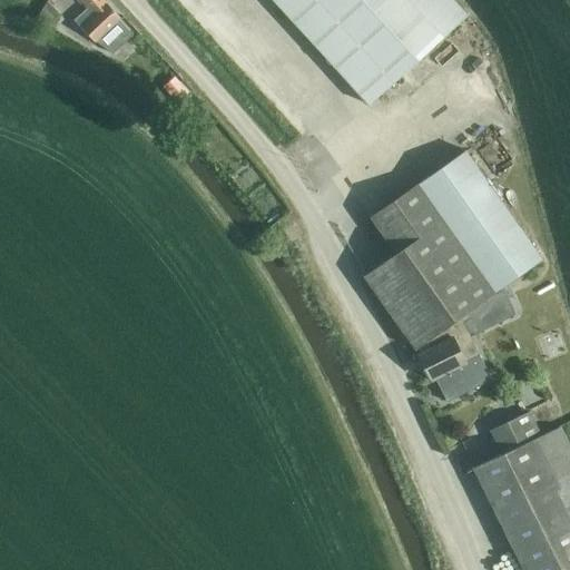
[(46,25),(59,13),(47,0),(36,18),(46,25)]
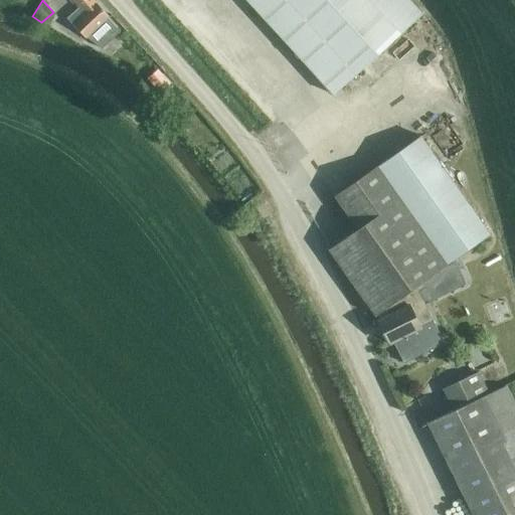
[(93,0),(73,0),(79,6),(66,18),(84,39),(87,36),(102,48),(121,31),(108,17),(109,17),(93,0)]
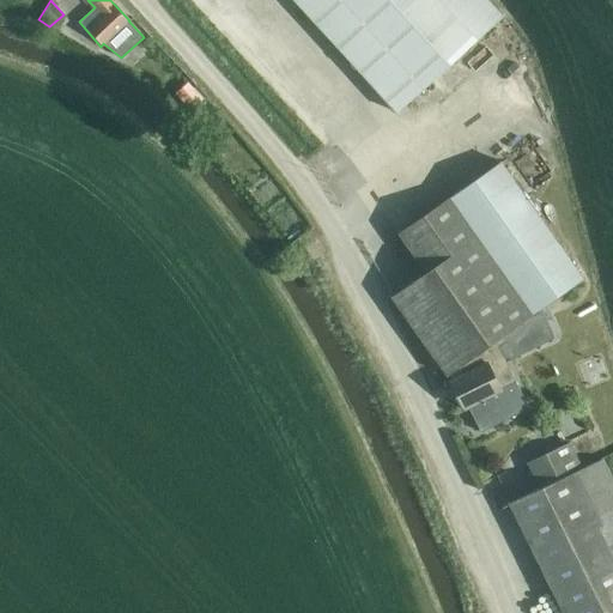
[(502,16),(487,0),(292,0),(396,113),(502,16)]
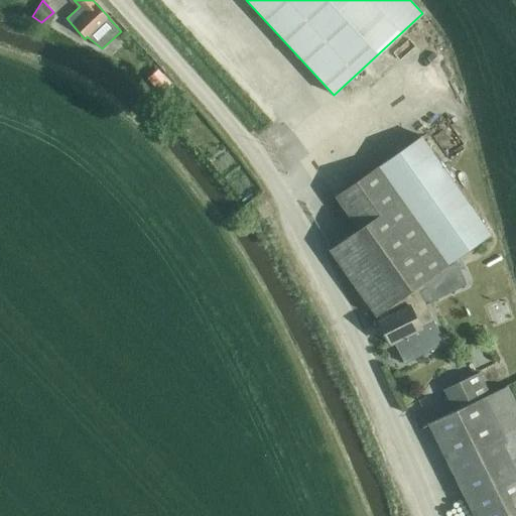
[(165,99),(176,88),(169,81),(164,75),(153,85),(165,99)]
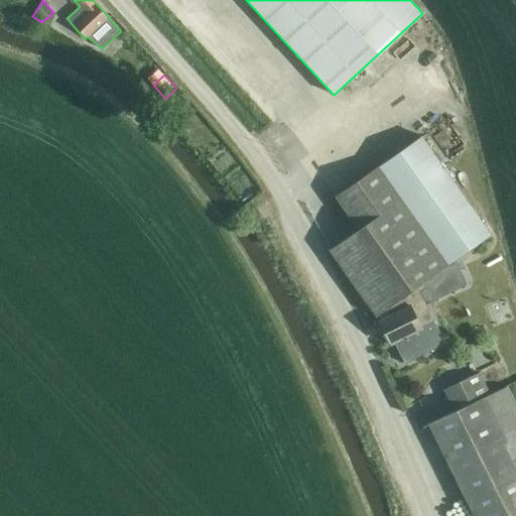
[(335,246),(329,250),(339,264),(375,315),(377,315),(380,320),(378,321),(390,344),(392,343),(403,365),(444,344),(432,321),(418,292),(424,287),(422,283),(447,266),(490,236),(420,137),(378,166),(335,196),(359,230),(335,246)]
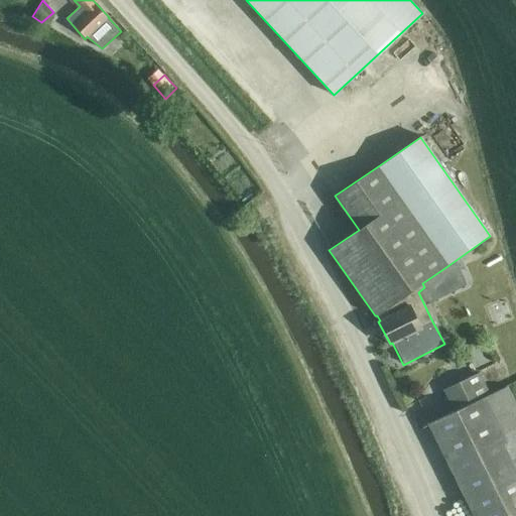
[(442,388),(454,411),(489,394),(478,372),(442,388)]
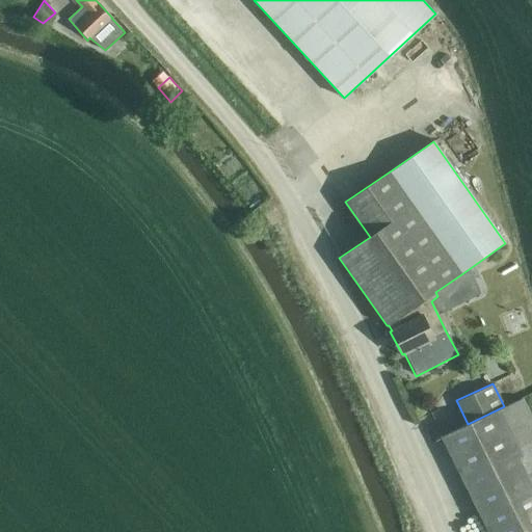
[(529,531),(531,531),(531,419),(522,398),(504,406),(468,424),(441,436),(486,531),(529,531)]
